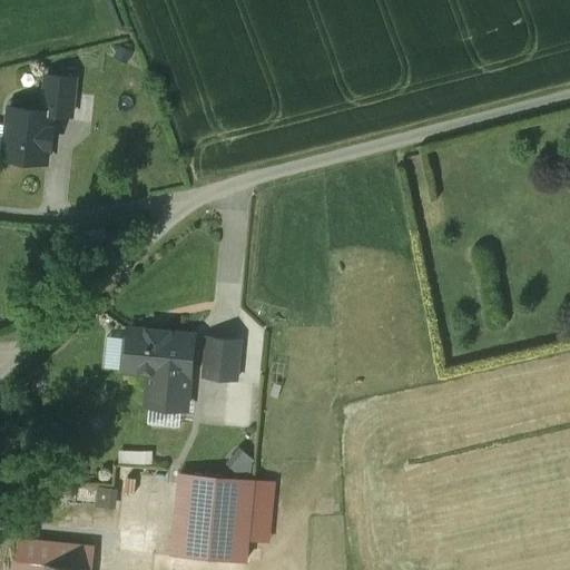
[(76,78),(47,75),(43,110),(52,111),(52,114),(72,115),(76,78)]
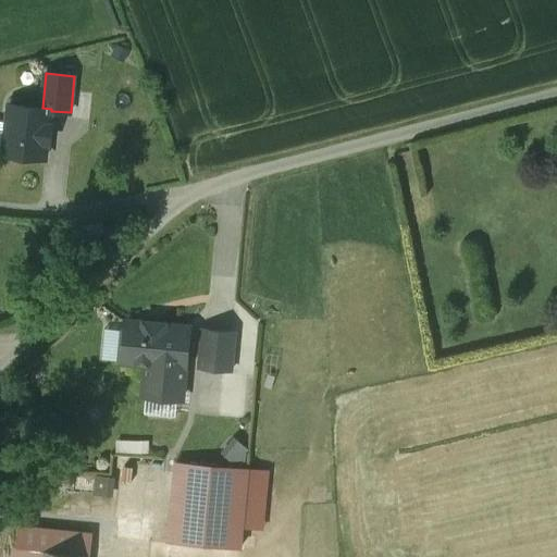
[(42,108),(10,104),(4,153),(46,158),(48,143),(50,143),(52,125),(49,125),(51,111),(51,109),(42,108)]
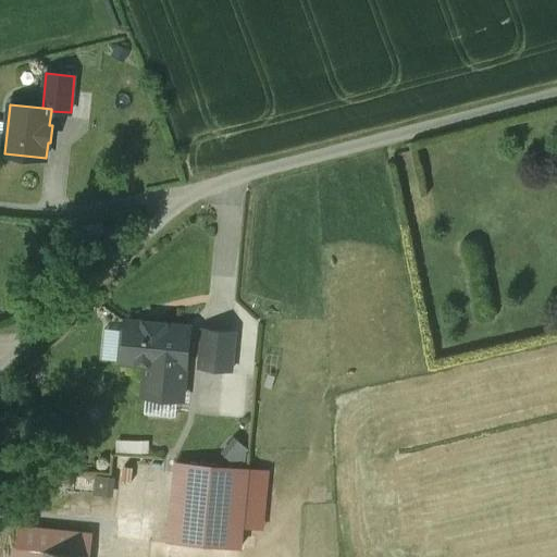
[(166,323),(145,321),(144,324),(127,322),(126,326),(123,330),(122,343),(124,346),(123,361),(150,363),(149,374),(147,376),(145,396),(182,399),(185,367),(186,368),(190,329),(165,326),(166,323)]
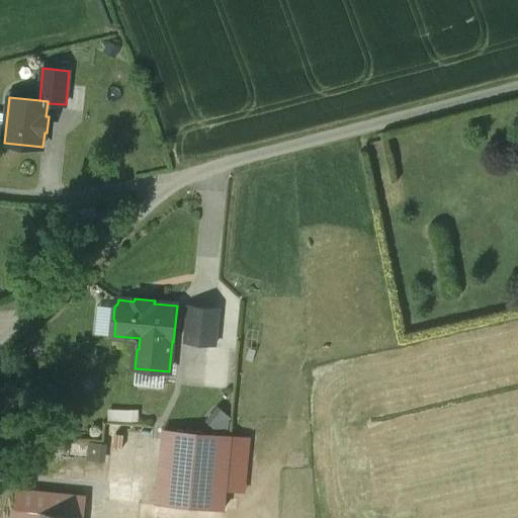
[(219,310),(190,307),(186,341),(214,344),(219,310)]
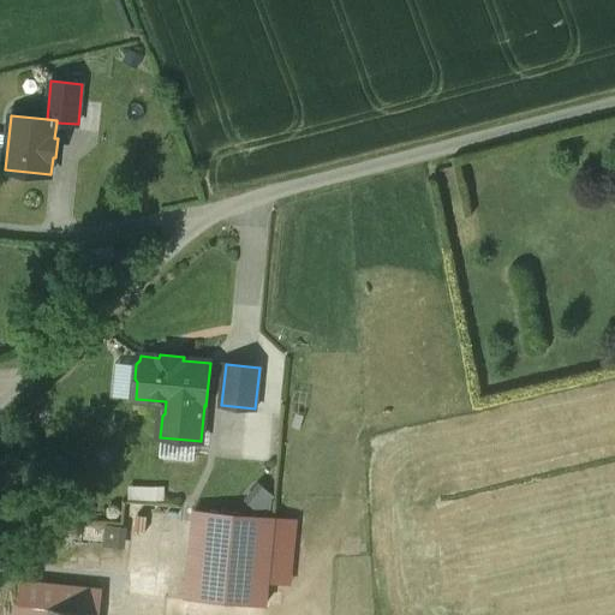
[(165,499),(165,485),(129,484),(129,499),(165,499)]
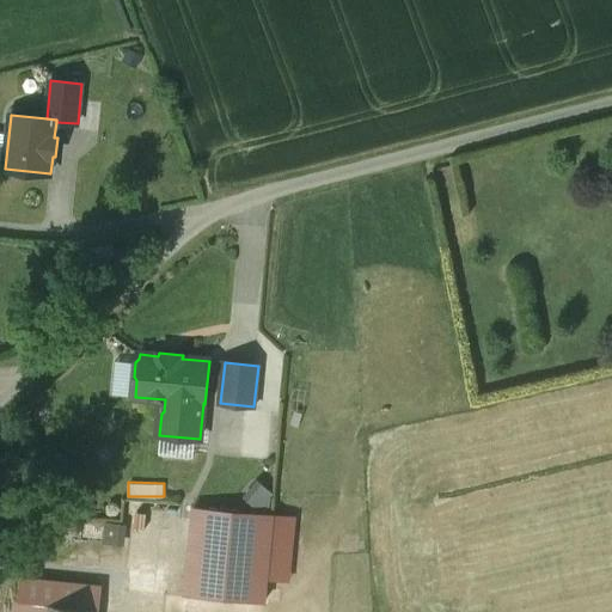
[(273,514),(195,507),(187,595),(265,603),(273,514)]
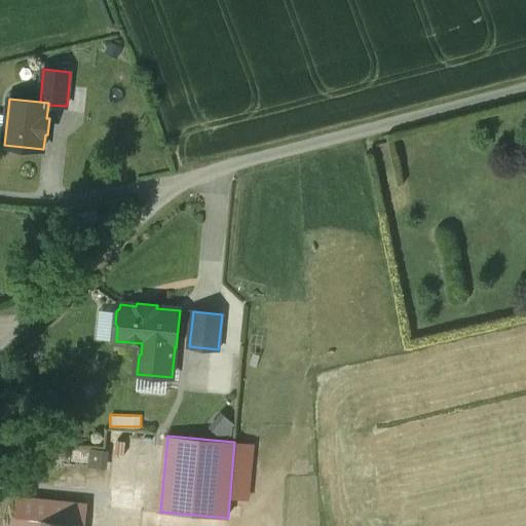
[(104,465),(106,451),(77,448),(76,462),(104,465)]
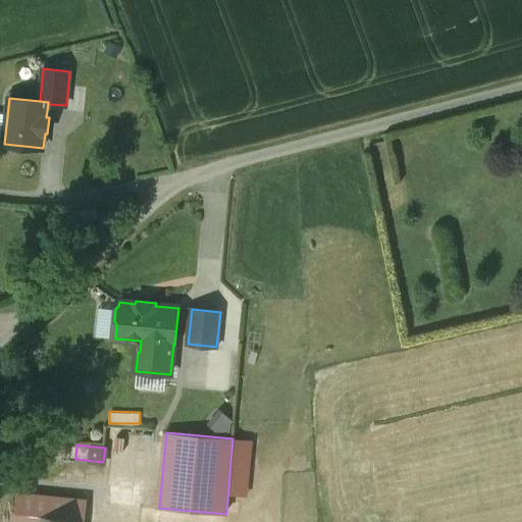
[(14,521),(39,521),(40,516),(85,520),(86,500),(17,491),(14,521)]
